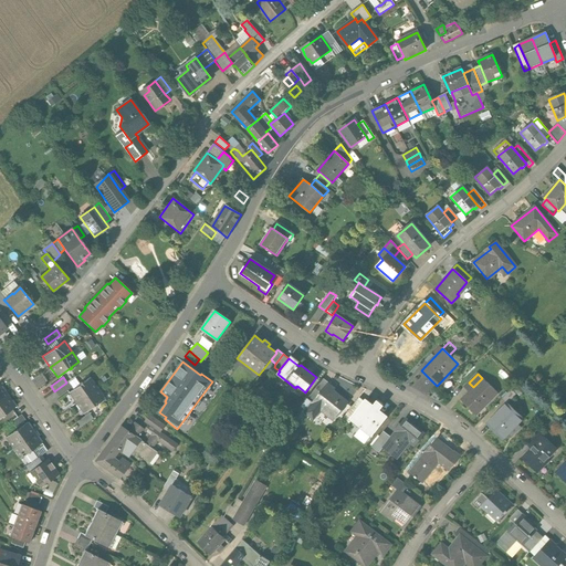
[(90,378),(69,394),(75,404),(97,388),(90,378)]
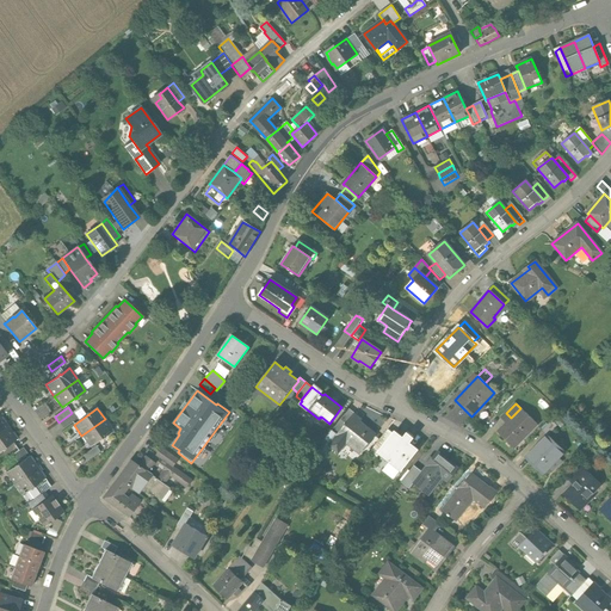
[(511,418),(498,432),(512,446),(520,438),(522,440),(537,425),(520,408),(511,418)]
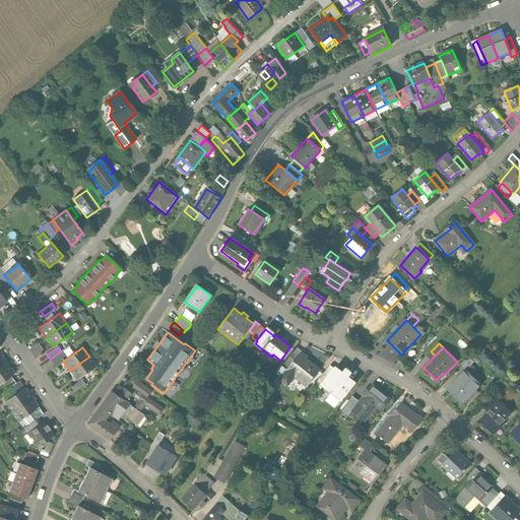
[(297,348),(282,367),(286,370),(301,352),(302,351),(297,348)]
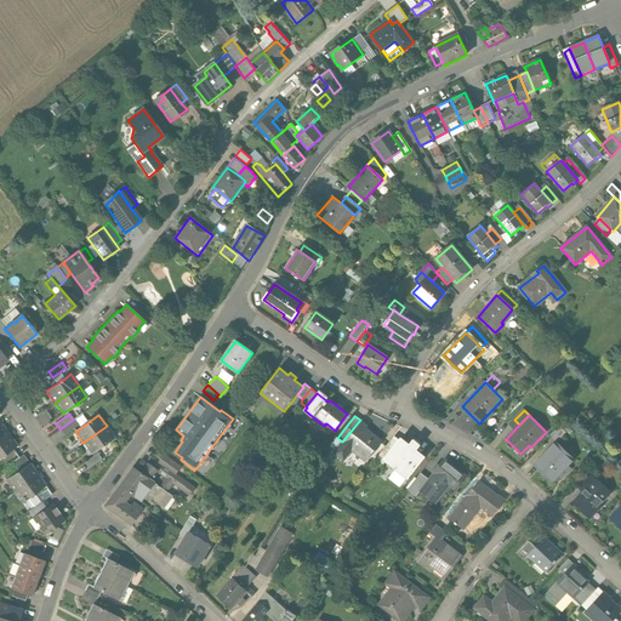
[(73,420),(60,429),(64,436),(78,426),(73,420)]
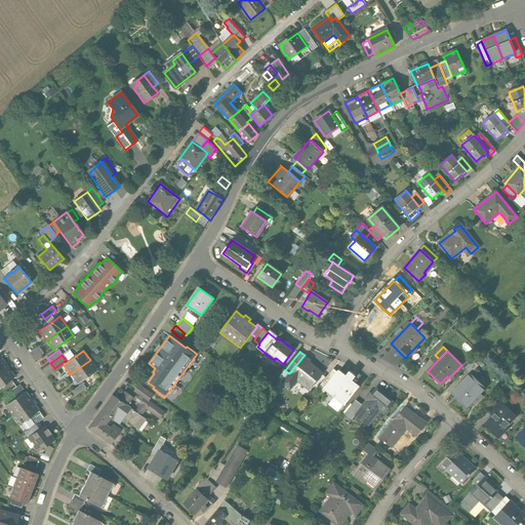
[(311,361),(304,356),(289,373),(284,381),(282,382),(290,390),(298,378),(310,388),(322,373),(309,363),(311,361)]
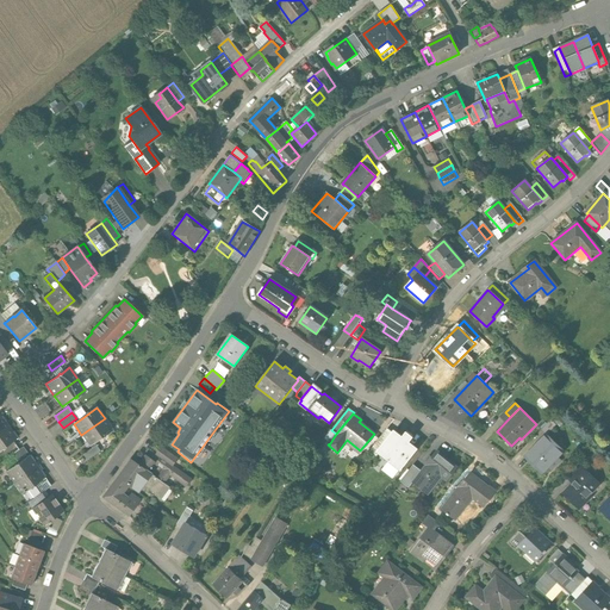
[(105,418),(81,435),(89,446),(103,436),(104,437),(105,436),(105,435),(113,429),(105,418)]
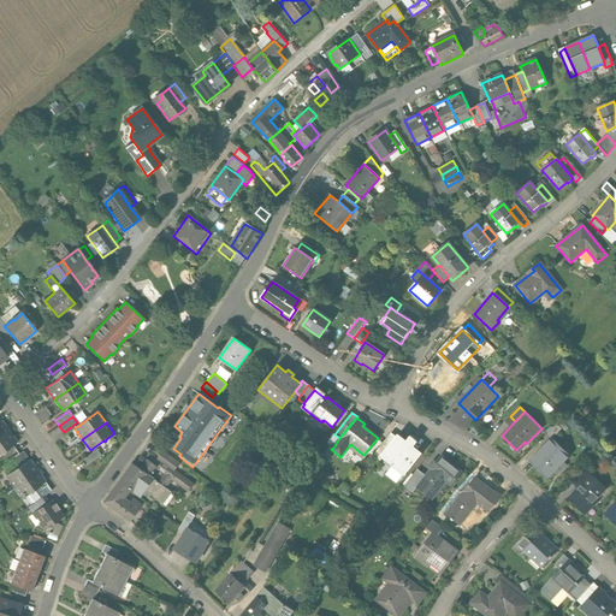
[(556,424),(546,433),(552,439),(561,430),(556,424)]
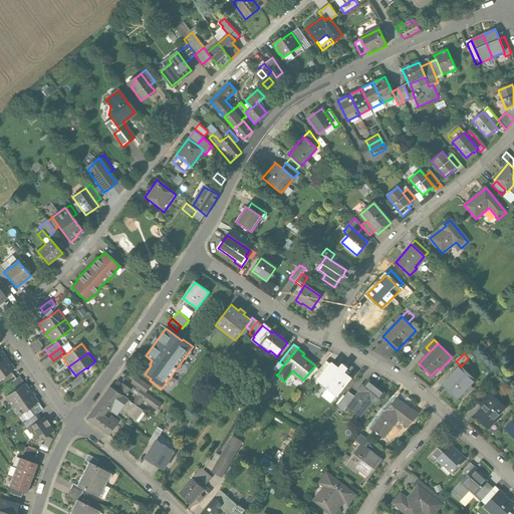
[(8,360),(0,364),(0,378),(2,378),(4,377),(3,377),(14,369),(8,360)]
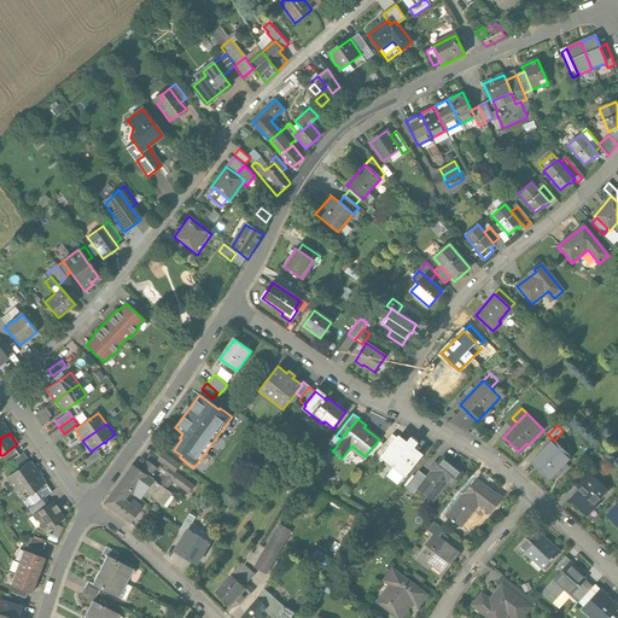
[(391,435),(375,456),(382,462),(385,459),(383,456),(397,439),(391,435)]
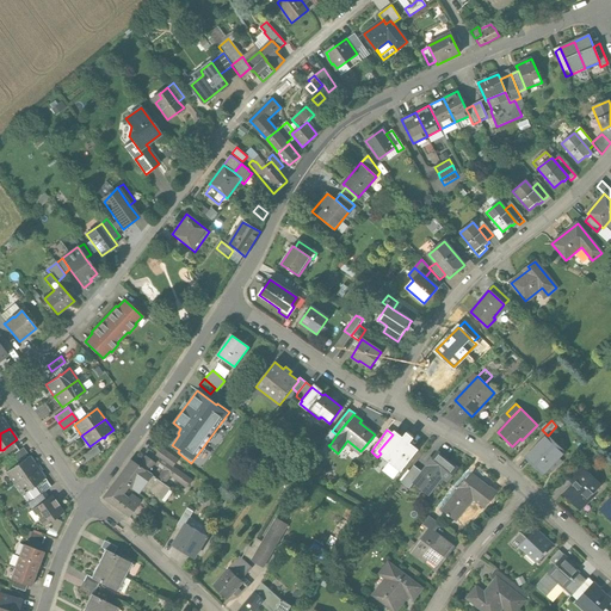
[(332,431),(325,439),(331,444),(337,434),(332,431)]
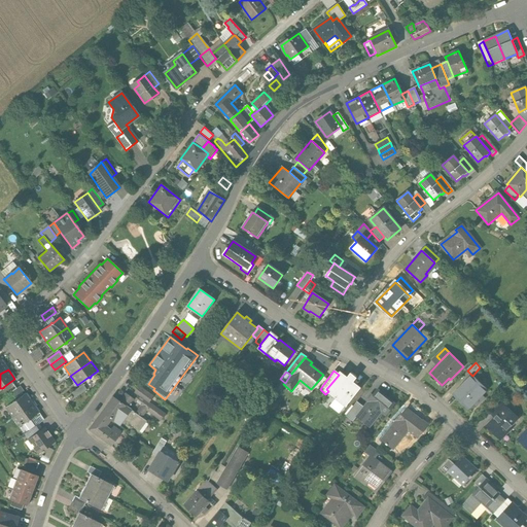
[(347,379),(340,373),(339,375),(326,389),(328,391),(347,406),(359,389),(352,383),(355,379),(350,375),(347,379)]
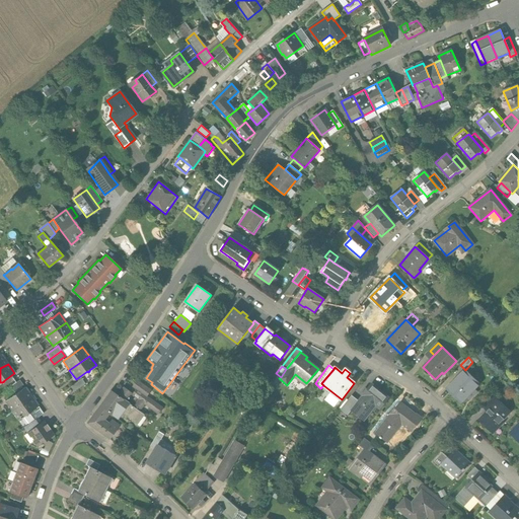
[(479,384),(465,370),(446,388),(461,402),(479,384)]
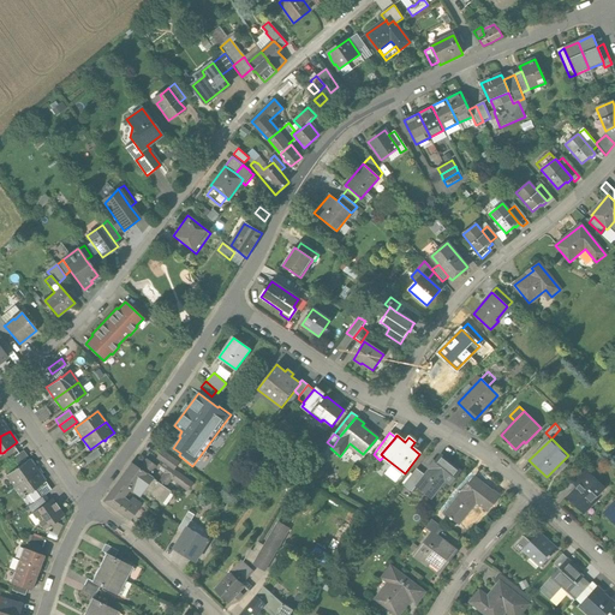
[(96,449),(83,459),(88,465),(101,455),(96,449)]
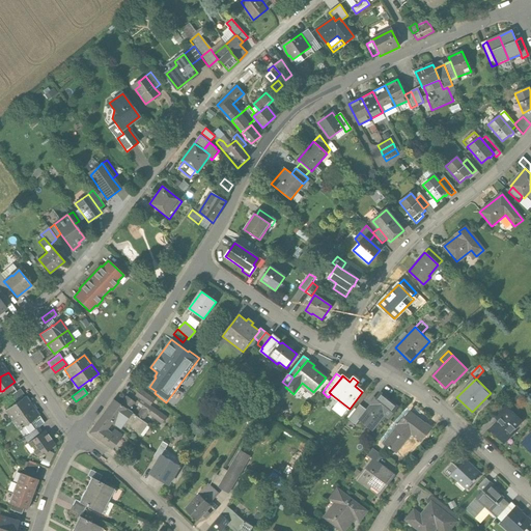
[(20,389),(10,396),(15,400),(22,395),(24,394),(20,389)]
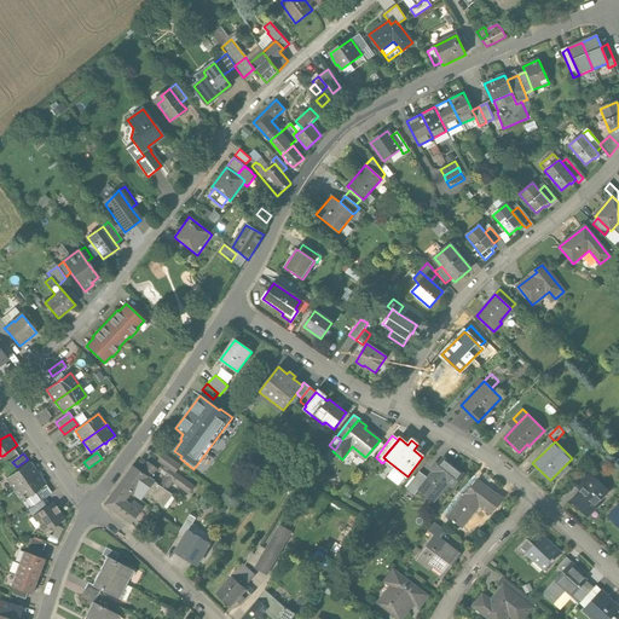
[(166,478),(160,486),(156,484),(156,485),(152,482),(144,493),(163,507),(172,496),(166,491),(172,482),(189,493),(194,487),(174,473),(179,467),(177,464),(172,461),(169,460),(168,458),(163,455),(158,462),(162,464),(157,472),(166,478)]
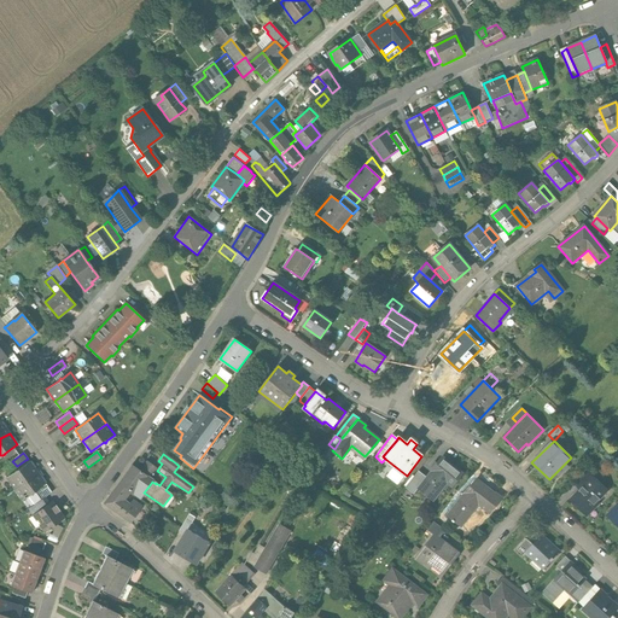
[(462,473),(442,458),(437,464),(435,461),(431,467),(433,468),(432,471),(427,478),(419,489),(427,495),(421,502),(429,507),(436,497),(437,497),(442,490),(447,483),(453,487),(462,473)]
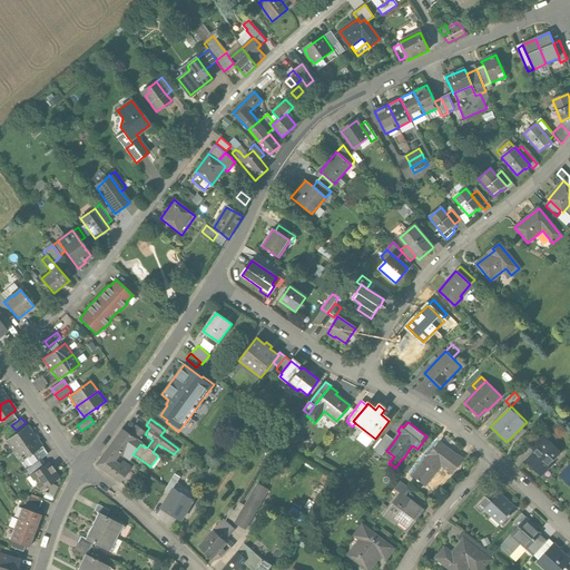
[(25,428),(23,424),(16,430),(17,433),(15,434),(13,434),(13,435),(6,441),(12,451),(35,436),(27,425),(25,428)]
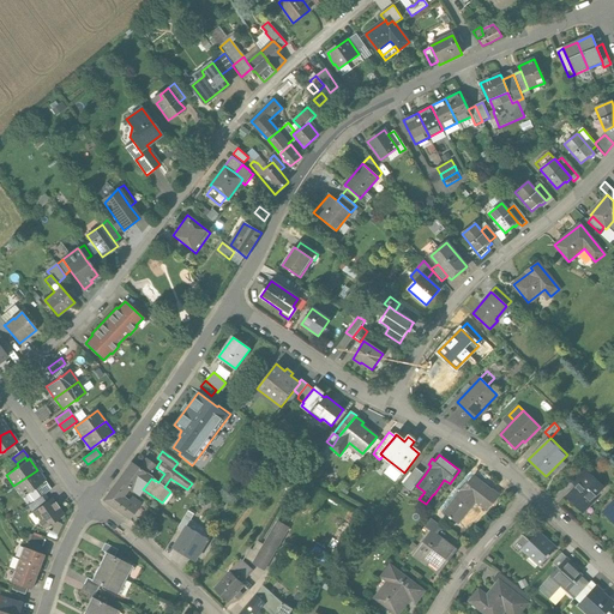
[(139,469),(132,463),(119,481),(128,488),(134,493),(139,487),(143,489),(151,479),(148,475),(155,467),(146,459),(139,469)]
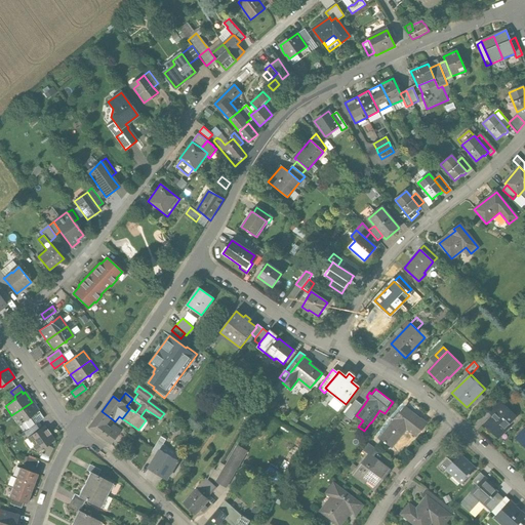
[(363,406),(356,400),(349,409),(356,415),(363,406)]
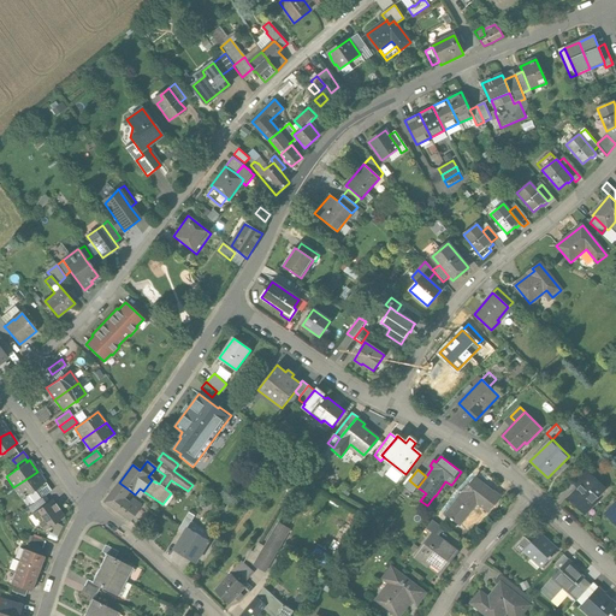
[(586,469),(576,480),(581,485),(591,475),(586,469)]
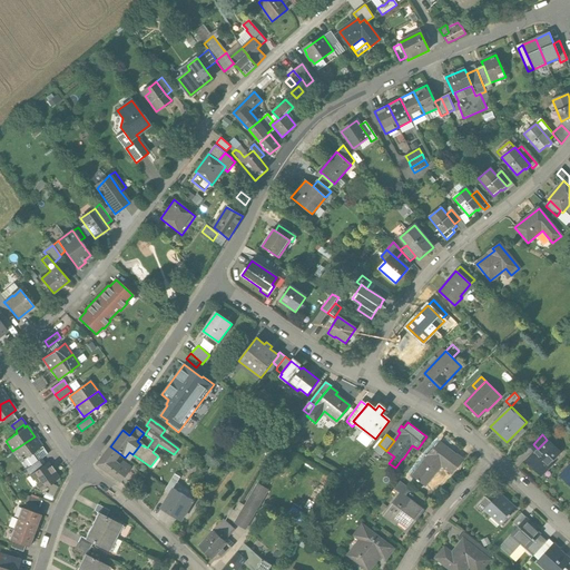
[(35,436),(12,451),(20,462),(28,457),(29,457),(30,455),(42,446),(35,436)]
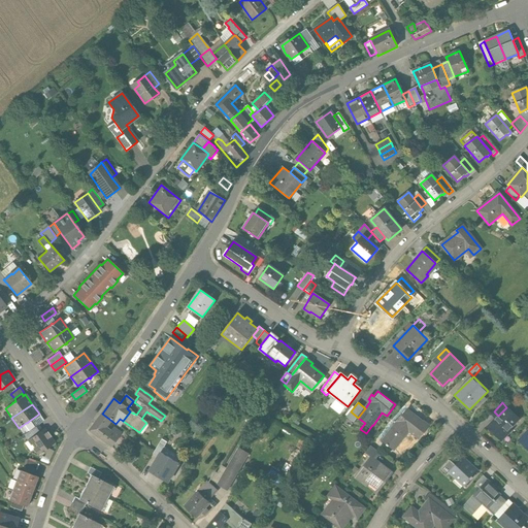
[(520,419),(506,407),(498,416),(487,428),(499,439),(520,419)]
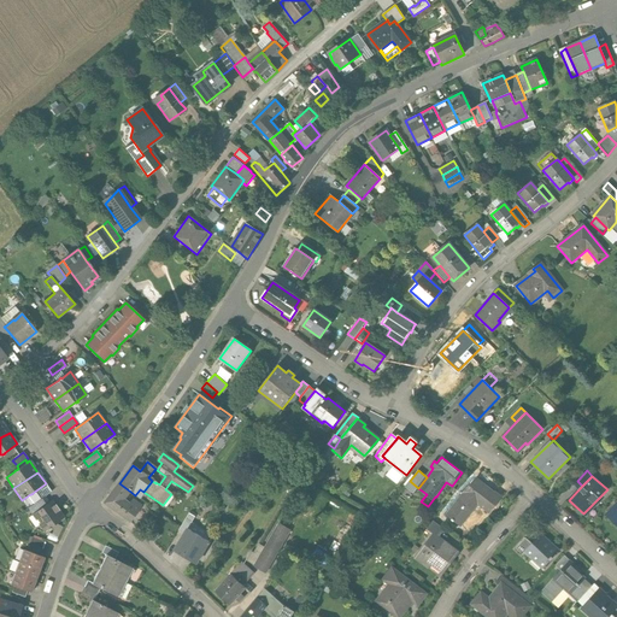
[(493,494),(475,480),(447,516),(452,519),(452,521),(456,523),(457,524),(475,501),(489,512),(501,498),(494,493),(493,494)]
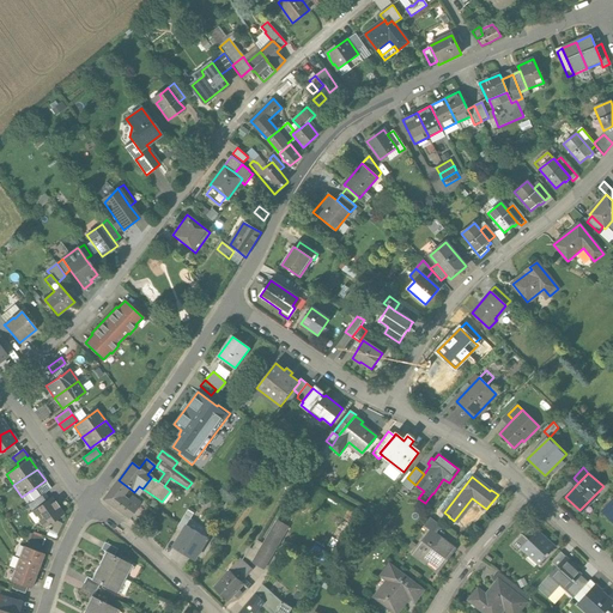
[(128,502),(121,496),(128,487),(119,480),(103,499),(128,519),(139,504),(131,498),(128,502)]
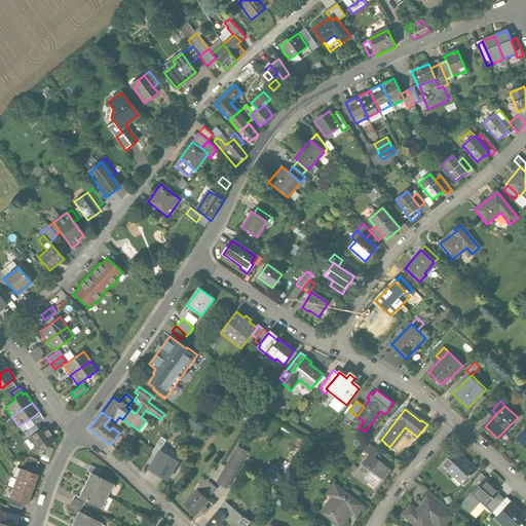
[(40,414),(31,421),(35,425),(38,423),(44,419),(40,414)]
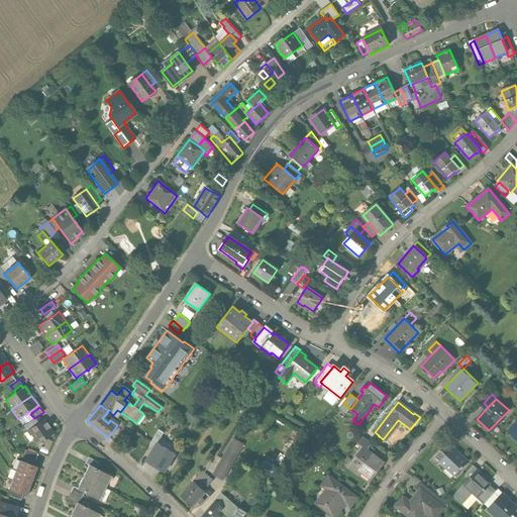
[(34,418),(23,426),(27,431),(40,421),(37,416),(34,418)]
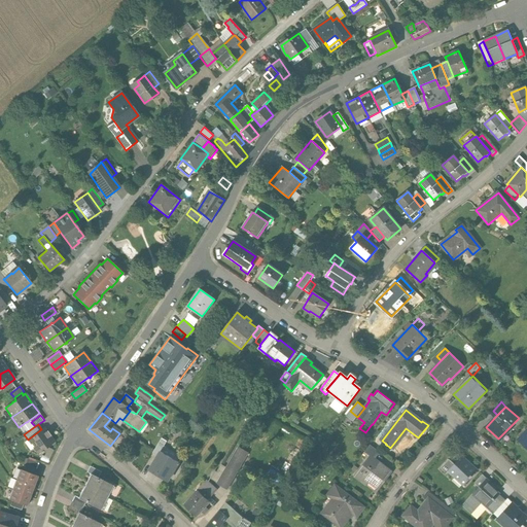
[(41,429),(28,440),(38,454),(41,452),(41,453),(43,452),(42,451),(55,443),(49,436),(50,435),(47,430),(46,431),(43,428),(41,429)]
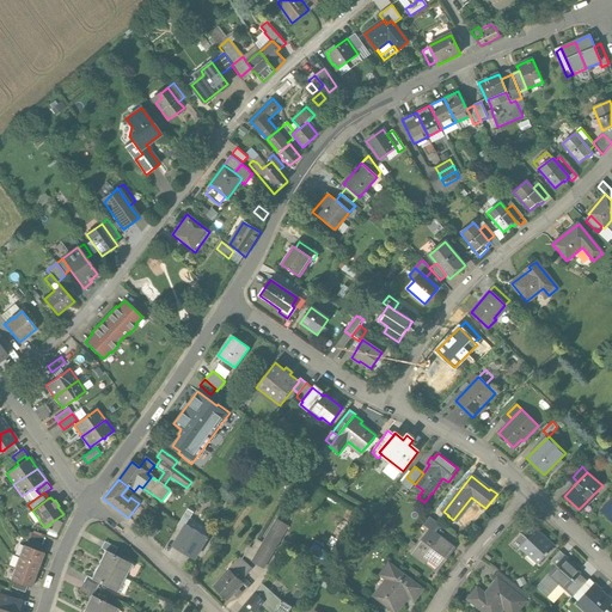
[(611,500),(601,512),(611,521),(611,500)]
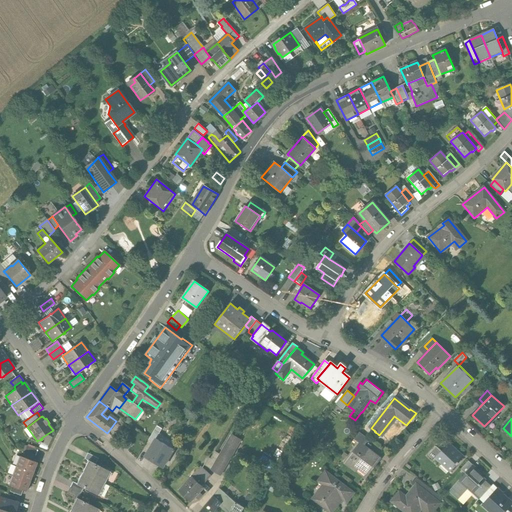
[(153,444),(156,439),(162,429),(157,426),(148,441),(153,444)]
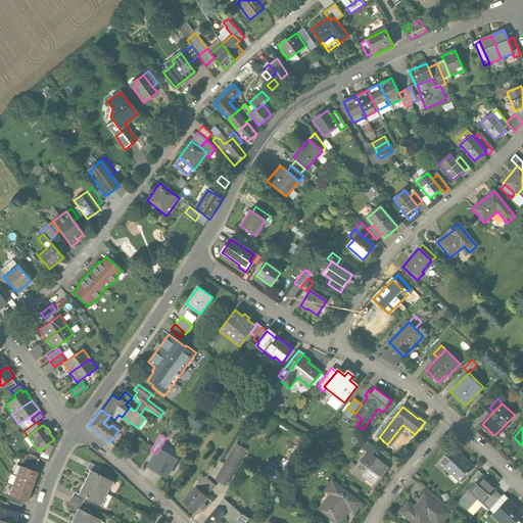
[(377,449),(367,441),(362,449),(367,453),(372,456),(377,449)]
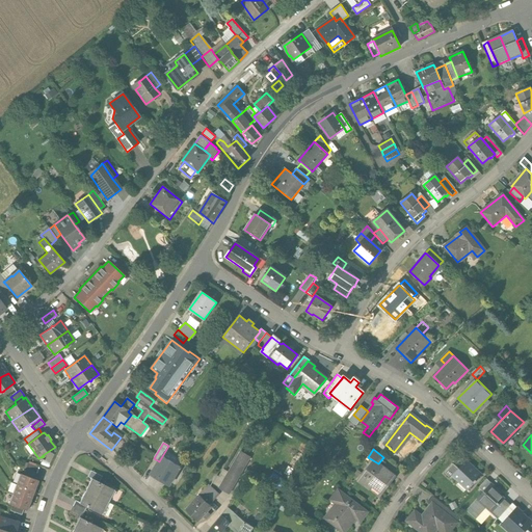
[(180,468),(162,456),(159,461),(151,476),(168,486),(180,468)]
